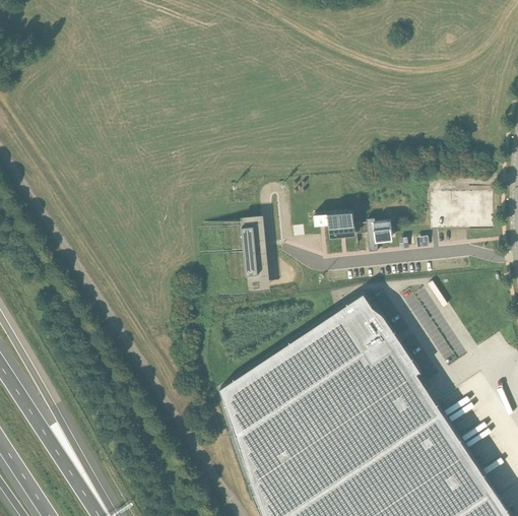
[(327,231),(328,236),(353,234),(352,227),(351,213),(340,214),(326,215),(327,227),(327,231)]
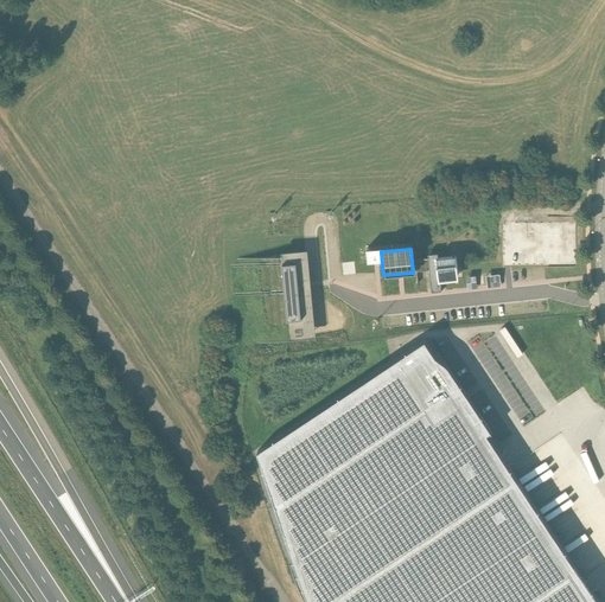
[(364,253),(367,266),(382,264),(381,251),(364,253)]
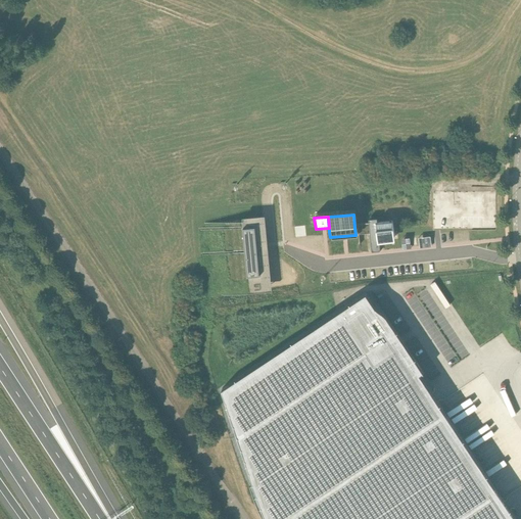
[(367,227),(354,228),(356,235),(356,239),(357,239),(368,238),(369,248),(370,256),(371,256),(371,252),(377,252),(377,255),(378,255),(377,247),(380,246),(393,245),(392,242),(392,238),(392,236),(391,225),(376,226),(375,222),(367,223),(367,227)]
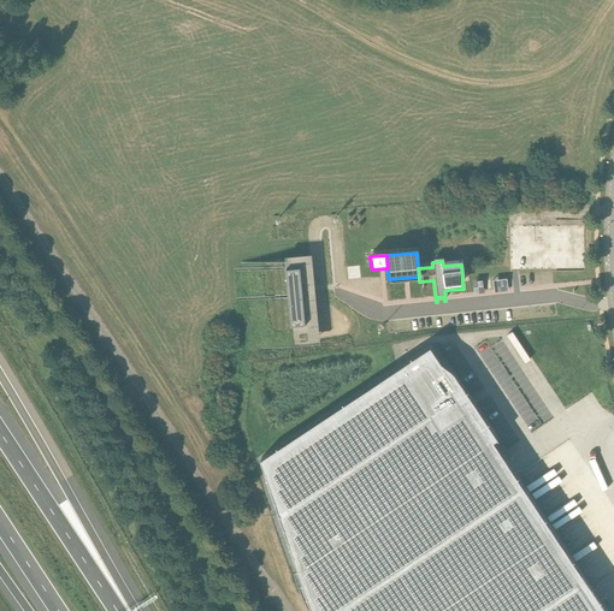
[(291,336),(313,333),(310,298),(308,290),(306,262),(272,266),(279,337),(291,336)]
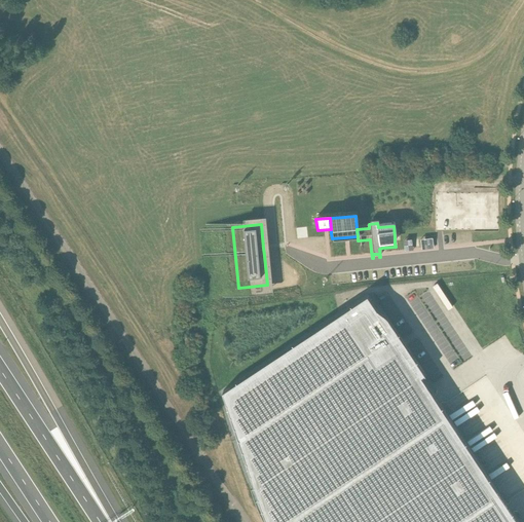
[(367,298),(221,395),(251,481),(252,487),(264,521),(514,521),(504,507),(503,504),(440,410),(440,409),(420,379),(423,377),(397,336),(393,338),(376,312),(367,298)]
